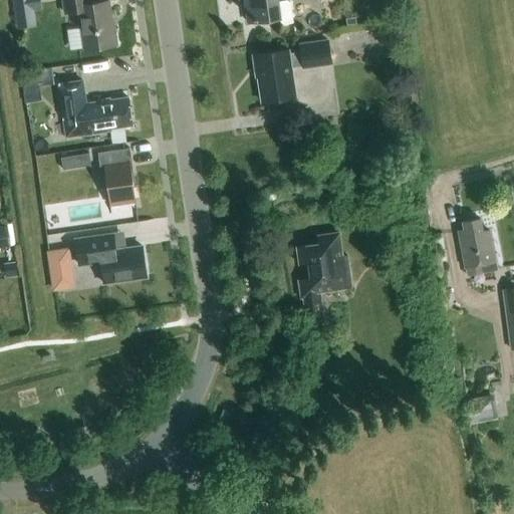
[(42,10),(40,0),(12,0),(17,28),(36,25),(34,11),(42,10)]
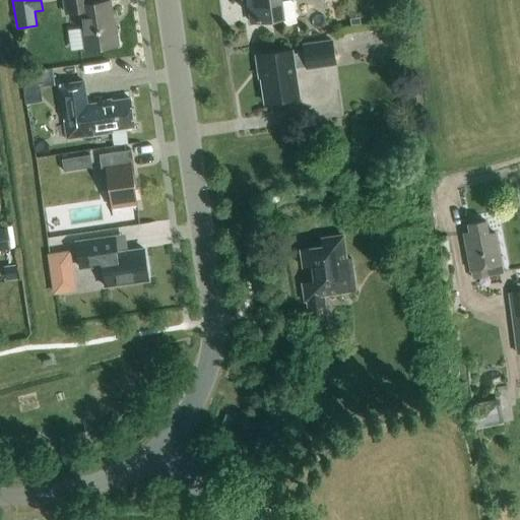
[(90,4),(89,0),(63,0),(65,13),(79,11),(84,50),(118,45),(115,25),(113,25),(110,1),(90,4)]
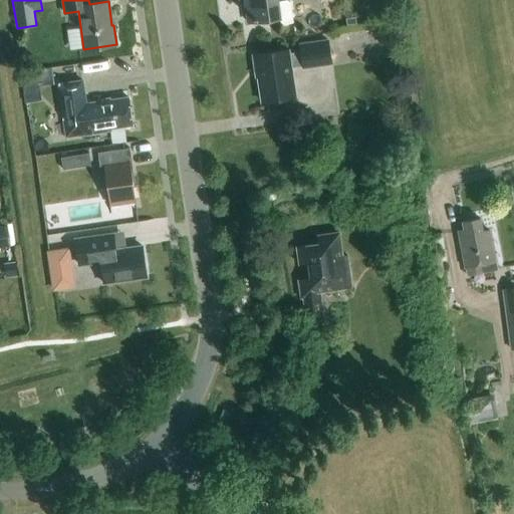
[(286,0),(277,2),(277,0),(244,0),(248,22),(280,18),(280,22),(283,24),(293,23),(290,3),(286,0)]
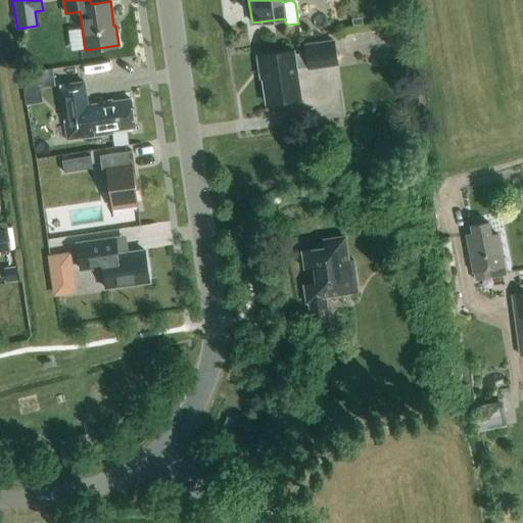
[(397,30),(384,32),(385,45),(398,43),(397,30)]
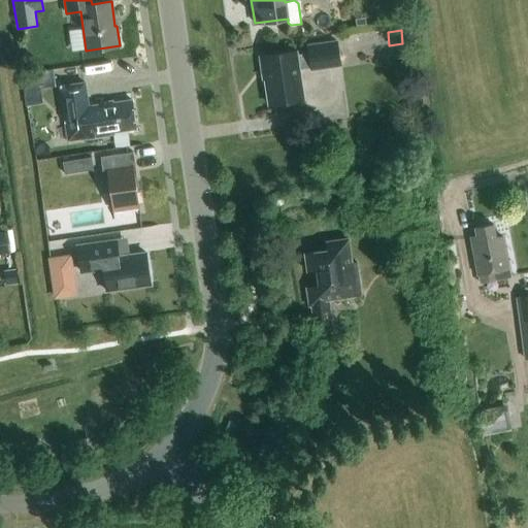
[(263,72),(268,104),(303,99),(299,70),(310,68),(311,70),(339,66),(336,41),(307,45),(308,53),(296,55),(296,52),(260,57),(262,72),(263,72)]
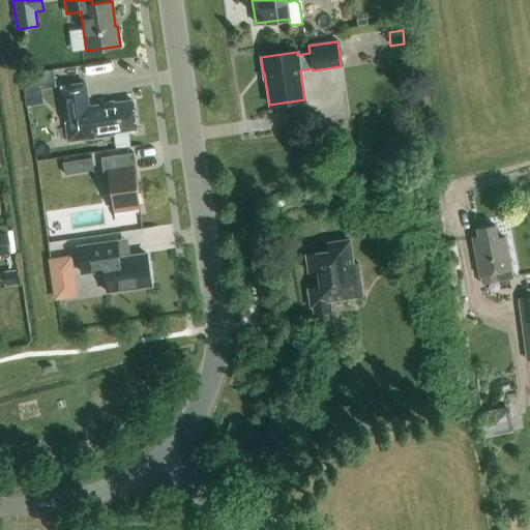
[(58,68),(27,71),(30,101),(46,100),(43,83),(60,82),(58,68)]
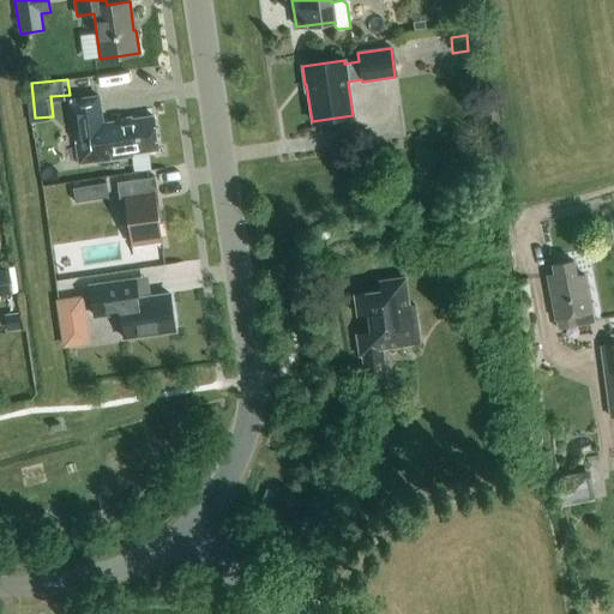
[(70,101),(79,163),(132,156),(132,154),(157,150),(152,116),(102,124),(98,96),(70,101)]
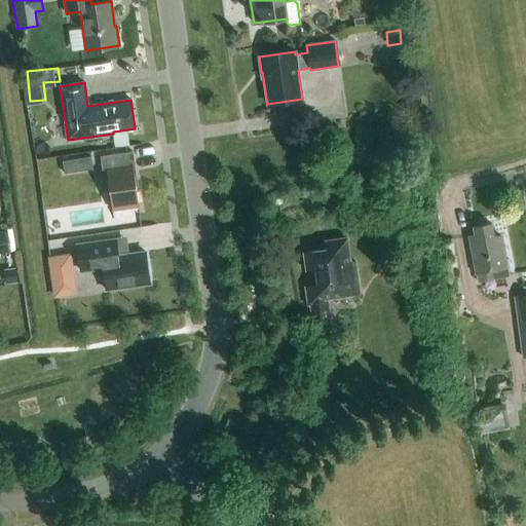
[(70,171),(98,165),(95,152),(67,157),(70,171)]
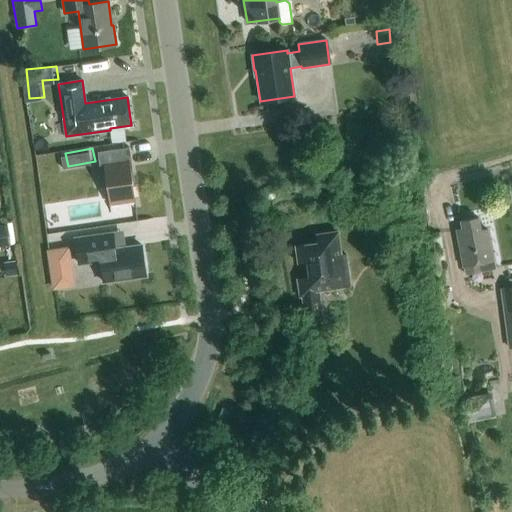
[(135,200),(129,161),(125,162),(123,148),(97,152),(99,166),(103,165),(109,204),(135,200)]
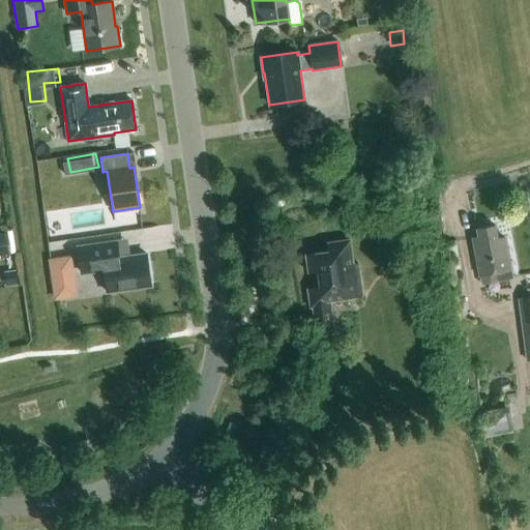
[(479,274),(495,271),(497,282),(511,280),(504,236),(497,237),(495,227),(477,230),(479,237),(473,239),(479,274)]
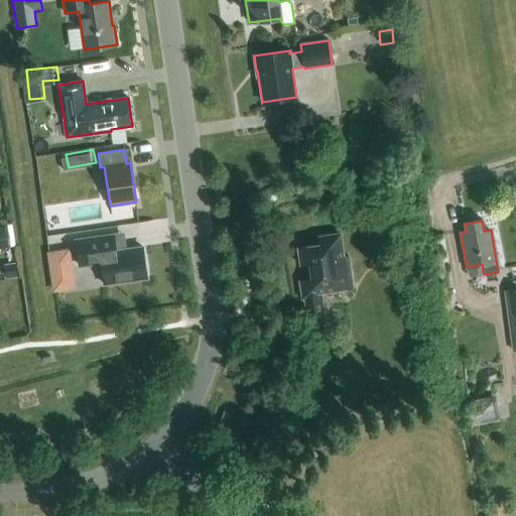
[(7,225),(0,226),(0,248),(10,247),(7,225)]
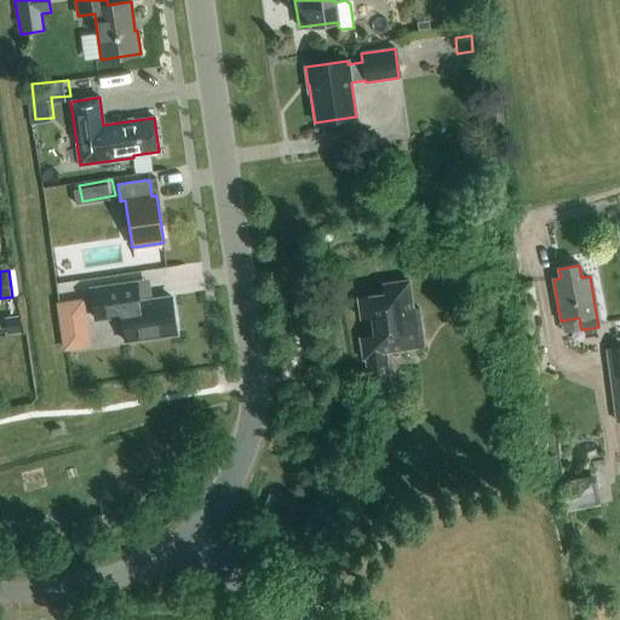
[(372,317),(374,334),(359,337),(362,361),(366,360),(371,390),(390,388),(385,351),(424,346),(418,309),(413,309),(408,281),(383,285),(384,293),(357,298),(361,320),(372,317)]
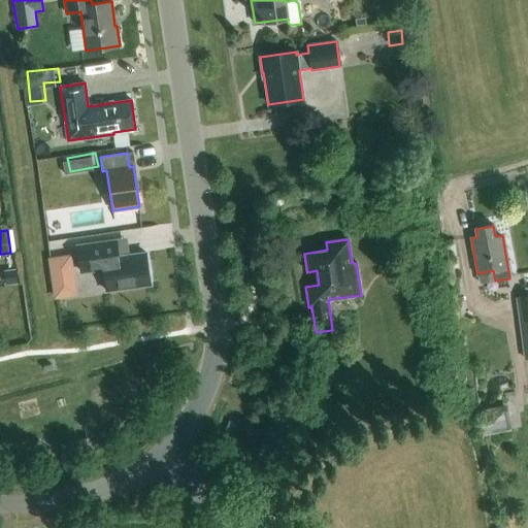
[(150,285),(145,253),(109,258),(107,241),(77,245),(81,272),(103,269),(106,291),(150,285)]
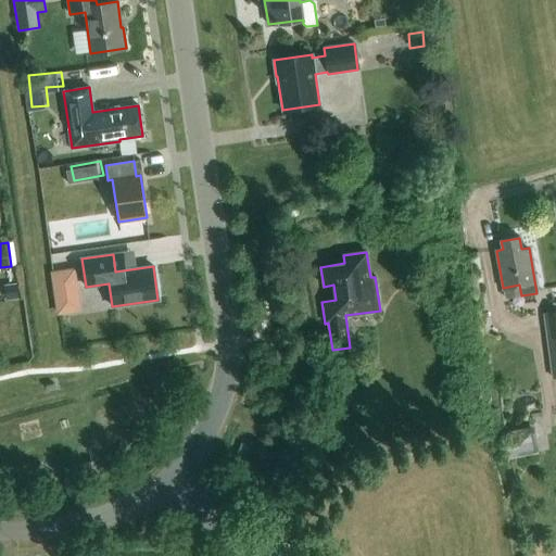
[(79,264),(55,268),(62,313),(87,308),(79,264)]
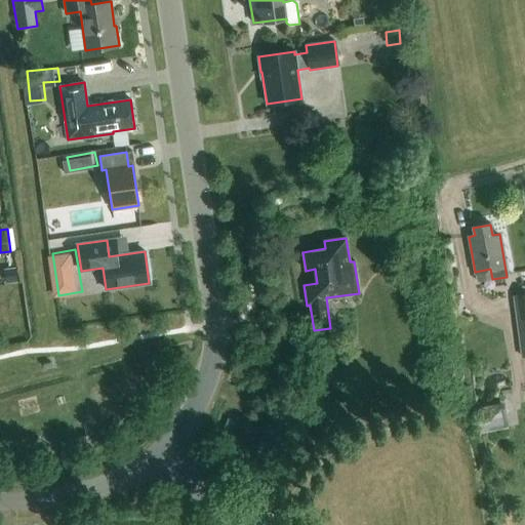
[(524,293),(513,295),(521,357),(524,356),(524,293)]
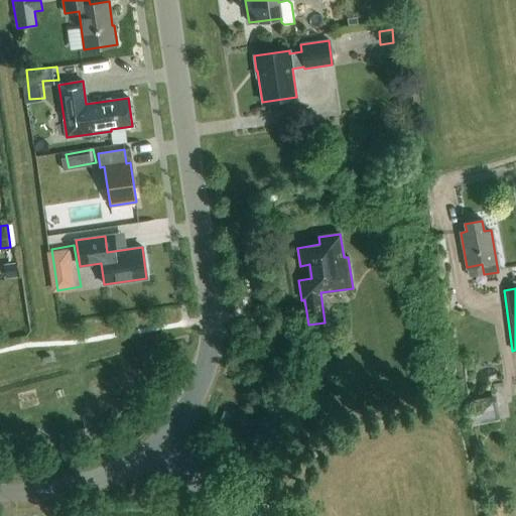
[(468,401),(472,424),(498,419),(494,396),(468,401)]
